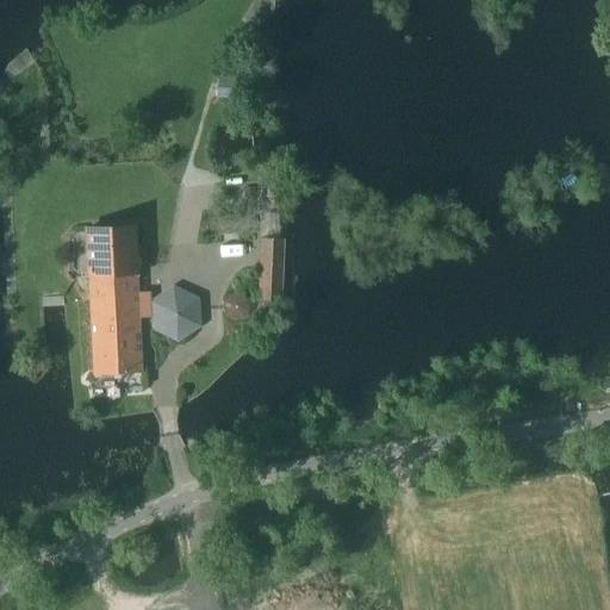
[(246,187),(247,197),(256,197),(255,187),(246,187)]
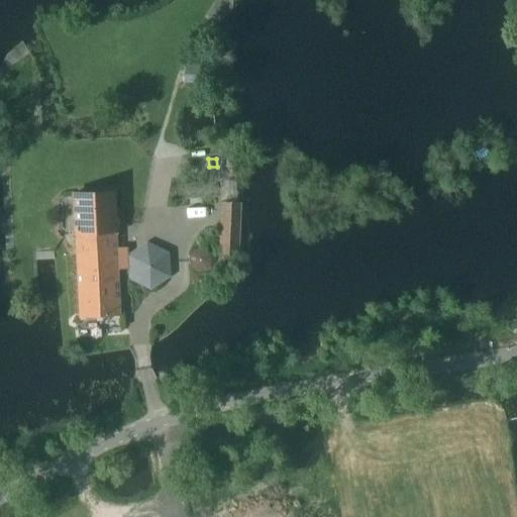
[(76,234),(81,317),(119,315),(115,232),(118,232),(116,189),(71,192),(72,207),(74,234),(76,234)]
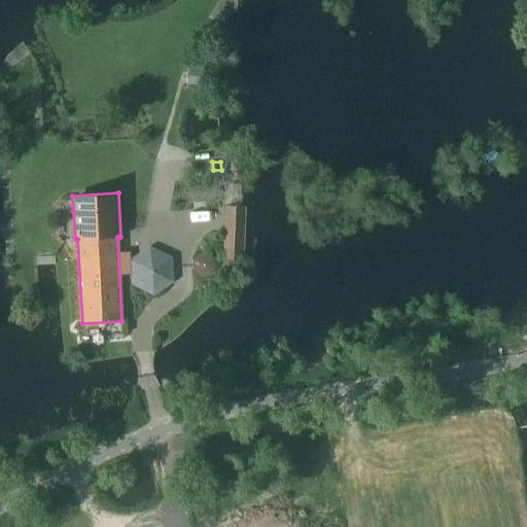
[(224,205),(222,260),(243,261),(246,206),(224,205)]
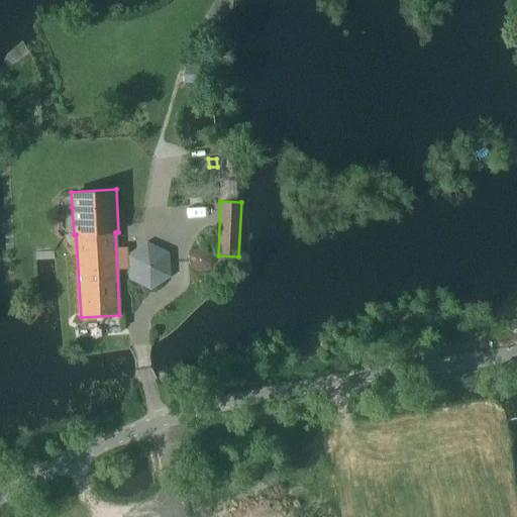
[(147,240),(128,254),(129,279),(150,290),(170,277),(169,251),(147,240)]
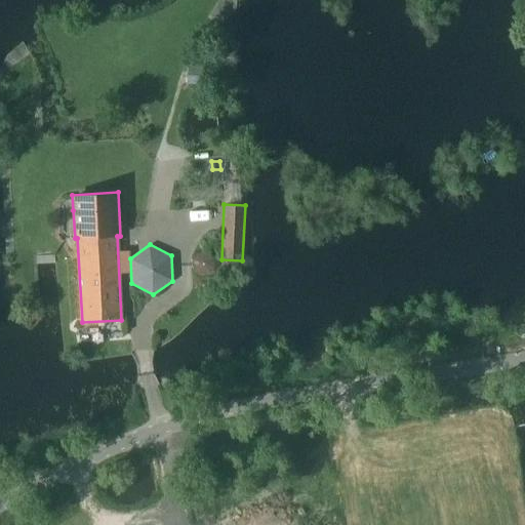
[(191,263),(191,265),(191,267),(192,269),(192,270),(193,272),(195,273),(196,274),(198,275),(200,276),(201,276),(203,276),(205,276),(207,276),(209,275),(210,274),(211,272),(212,271),(213,269),(214,267),(214,265),(214,263),(214,261),(213,259),(212,257),(211,256),(209,255),(208,254),(206,253),(204,253),(203,252),(201,253),(199,253),(197,254),(196,255),(194,256),(193,257),(192,259),(192,260),(191,263)]
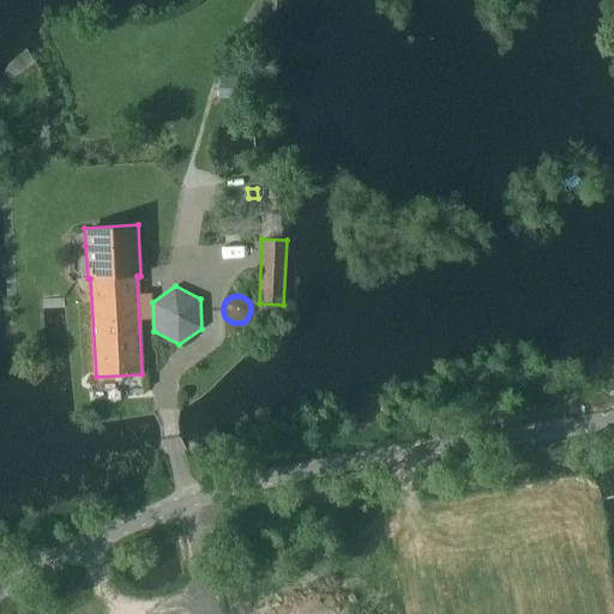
All buildings are outlined.
